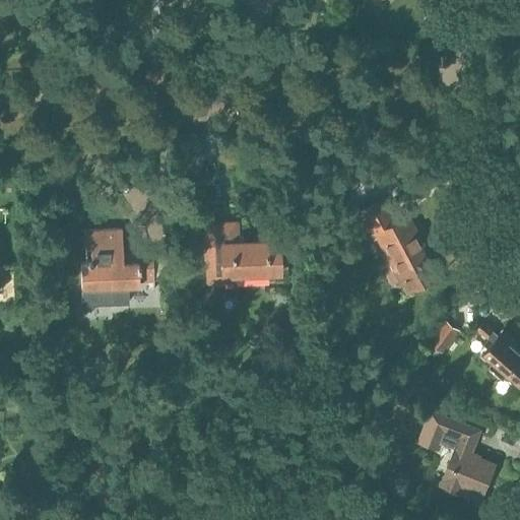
[(355,212),(371,241),(376,238),(404,291),(436,275),(414,236),(417,234),(407,214),(394,221),(391,215),(393,215),(384,197),(355,212)]
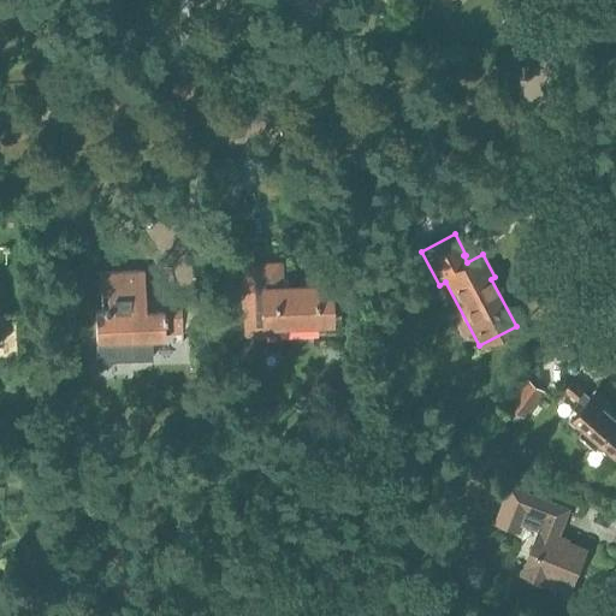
[(279,288),(279,265),(246,266),(248,337),(265,336),(265,333),(279,333),(279,327),(332,325),(330,289),(313,289),(313,286),(279,288)]
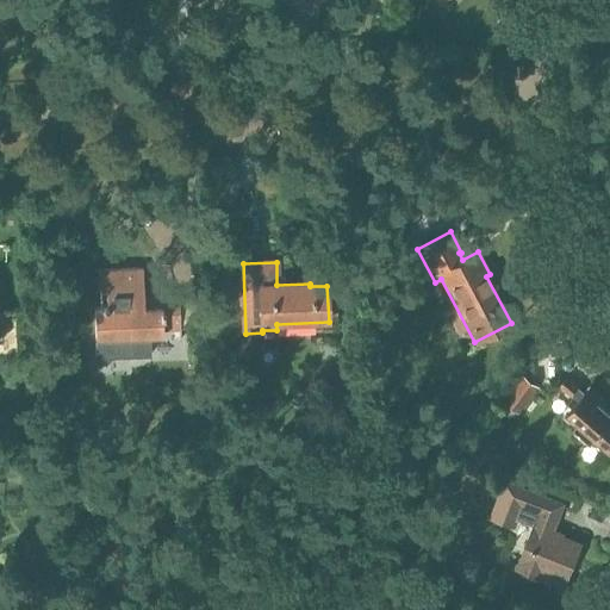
[(107,306),(94,307),(97,358),(151,356),(150,336),(163,335),(163,330),(179,329),(179,341),(181,340),(179,294),(162,296),(162,306),(144,306),(143,268),(98,271),(99,290),(106,290),(107,306)]
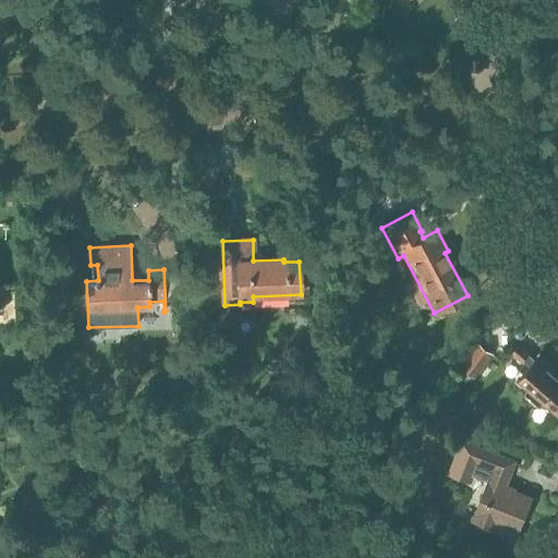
[(524,392),(541,407),(543,403),(557,415),(557,413),(557,374),(549,366),(552,364),(541,354),(535,360),(529,354),(530,353),(519,343),(511,353),(522,363),(523,361),(530,365),(517,380),(526,389),(524,392)]
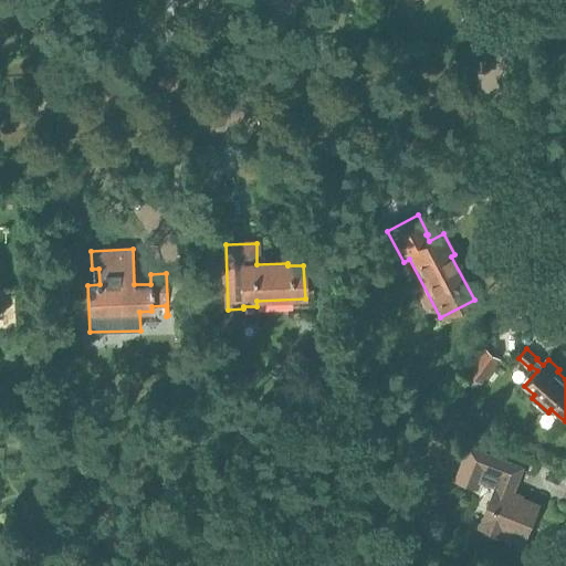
[(499,358),(486,349),(469,374),(480,383),(499,358)]
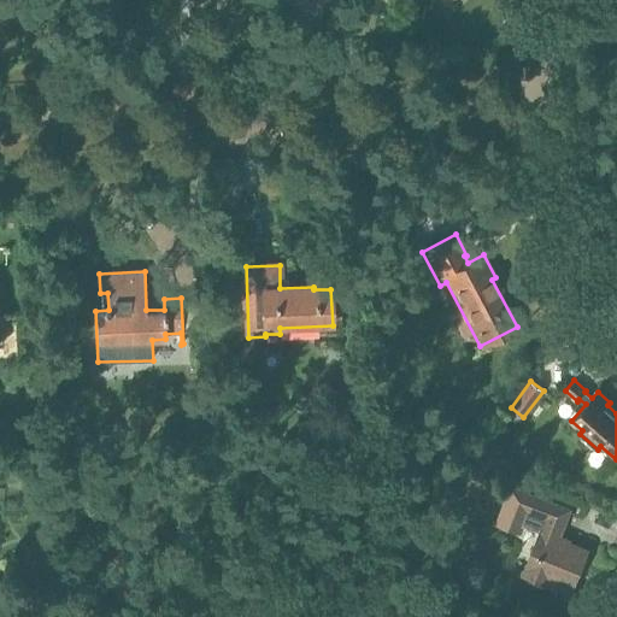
[(522,573),(547,582),(548,577),(573,587),(587,551),(557,539),(569,510),(510,487),(495,523),(522,534),(526,526),(539,532),(524,568),(523,568),(522,573)]
